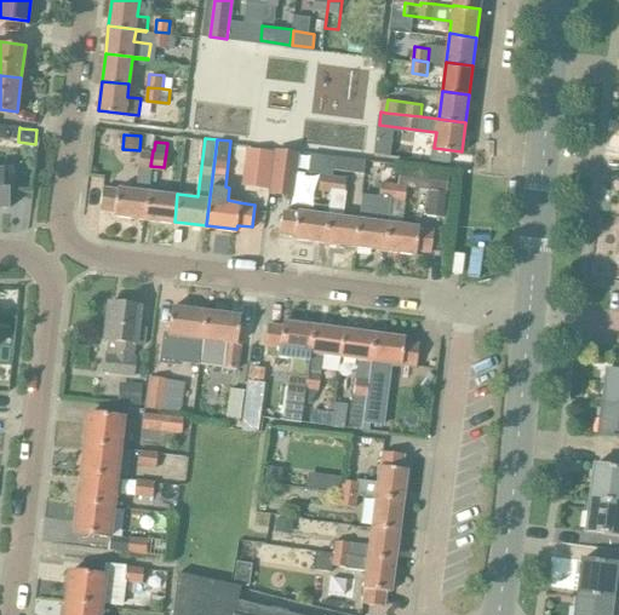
[(247,145),(242,183),(269,187),(274,150),(247,145)]
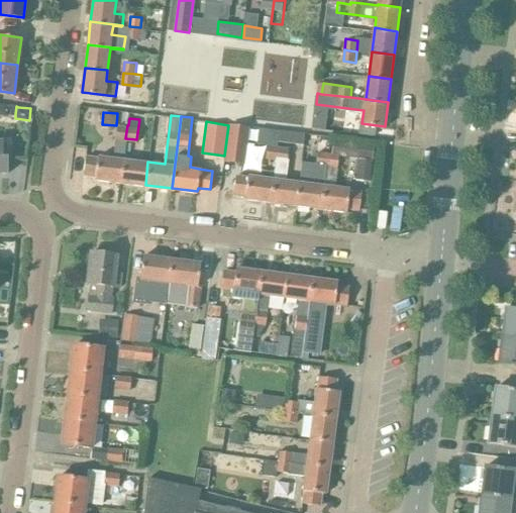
[(229,123),(224,160),(243,163),(249,126),(229,123)]
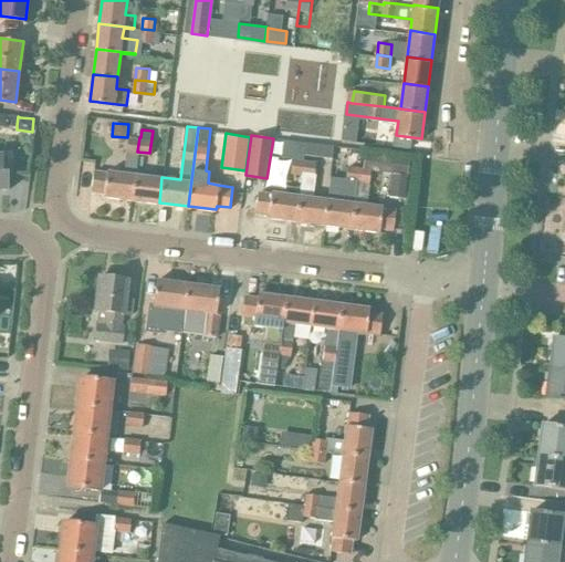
[(136,165),(137,152),(139,137),(129,136),(125,173),(108,170),(107,172),(95,169),(92,189),(105,191),(105,195),(133,199),(136,174),(137,165),(136,165)]
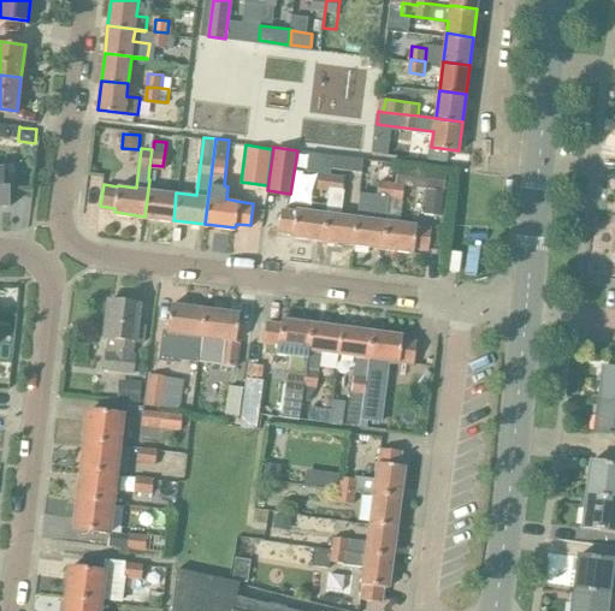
[(362,158),(347,155),(344,170),(361,171),(362,158)]
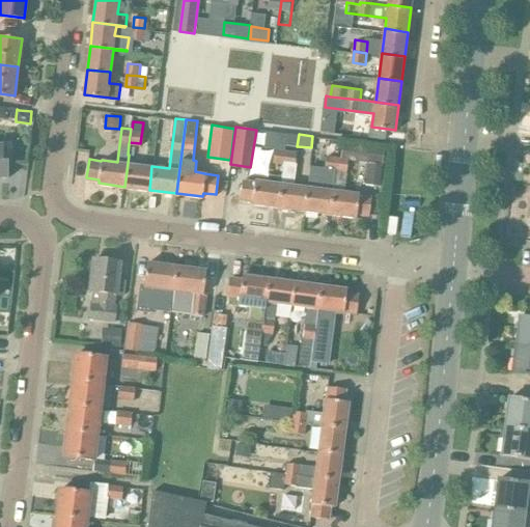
[(336,157),(334,169),(347,171),(350,159),(369,162),(365,183),(380,185),(386,147),(342,141),(340,158),(336,157)]
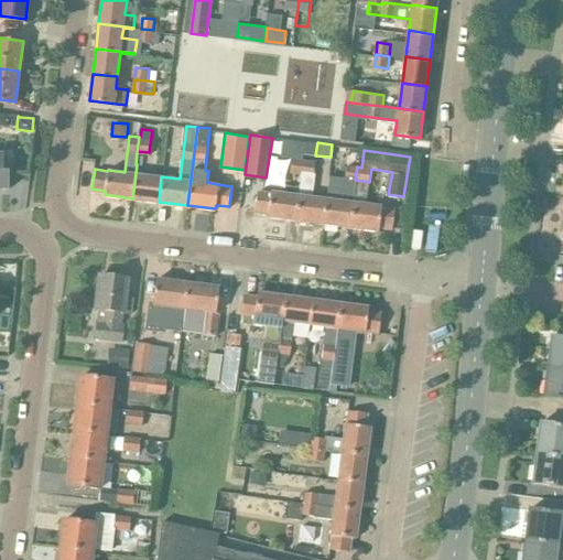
[(3,152),(0,151),(0,186),(9,186),(9,169),(3,169),(3,152)]
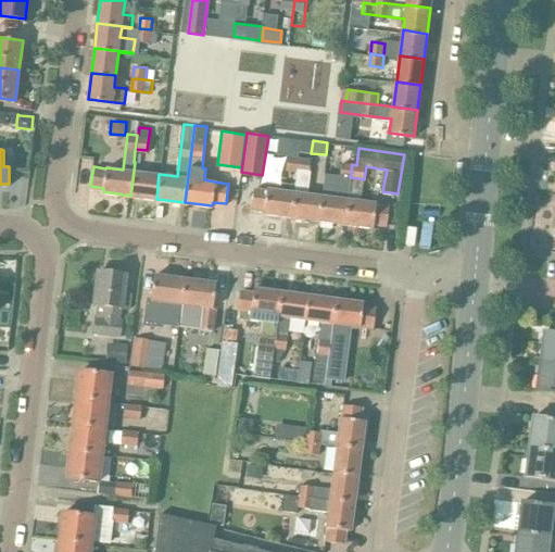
[(287,170),(298,171),(300,155),(289,153),(287,170)]
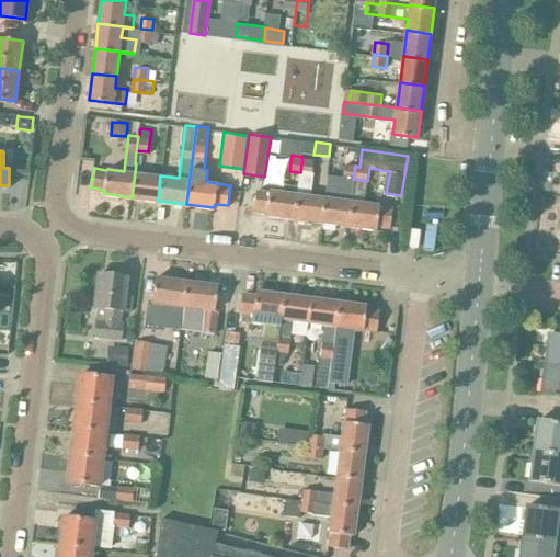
[(323,196),(310,194),(316,158),(303,157),(300,172),(299,184),(298,184),(294,218),(320,222),(323,196)]
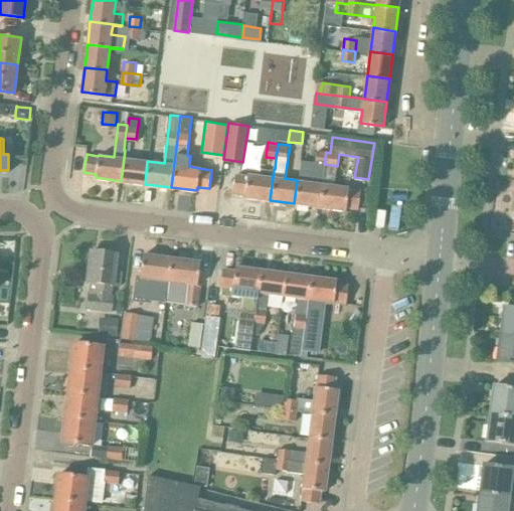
[(297,180),(294,203),(319,206),(322,183),(324,164),(326,152),(317,151),(316,161),(301,159),(298,180),(297,180)]
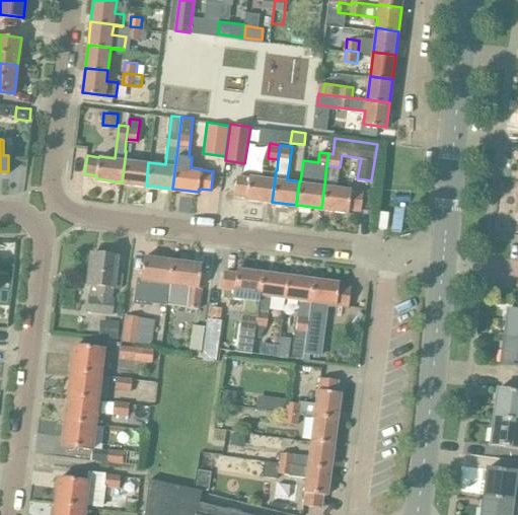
[(122,182),(146,186),(148,162),(125,159),(122,182)]
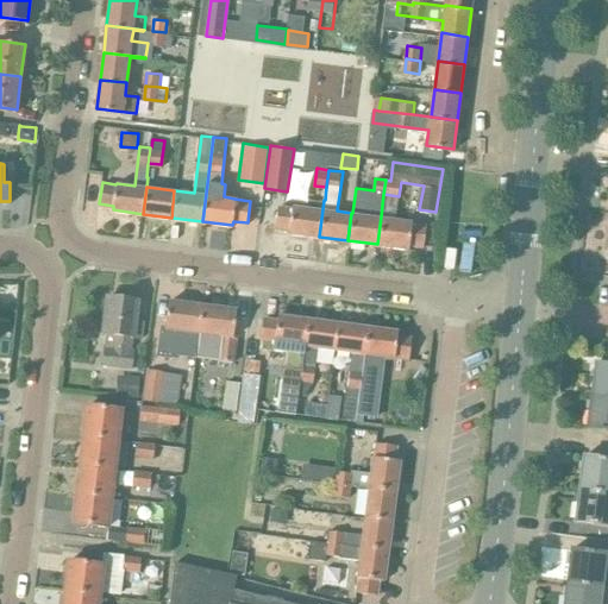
[(289,232),(319,237),(324,200),(307,197),(306,207),(292,206),(292,207),(279,205),(276,226),(290,228),(289,232)]
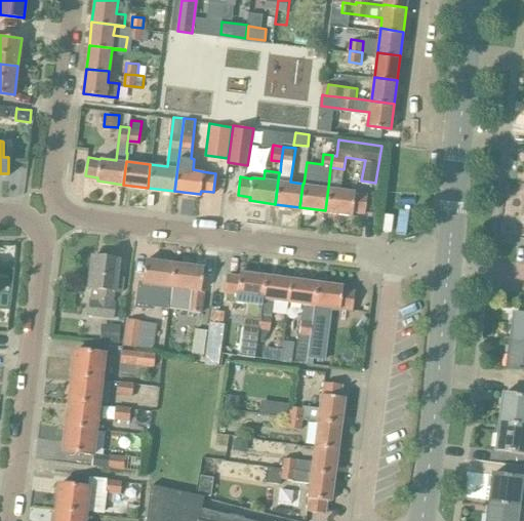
[(356,191),(328,187),(325,210),(353,214),(353,210),(365,211),(368,193),(356,192),(356,191)]
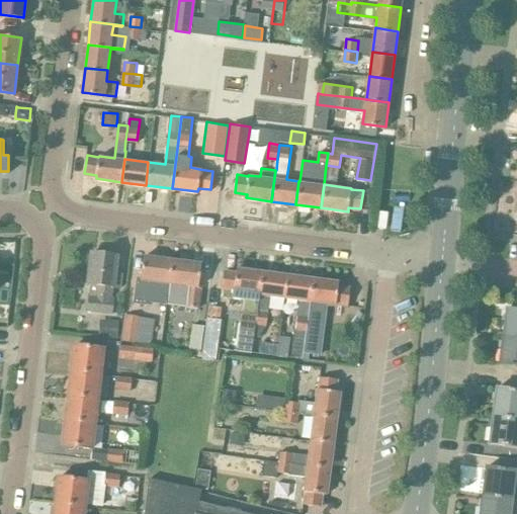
[(88,309),(112,312),(114,296),(111,296),(113,285),(120,286),(122,271),(116,270),(117,254),(92,251),(88,281),(92,282),(88,309)]
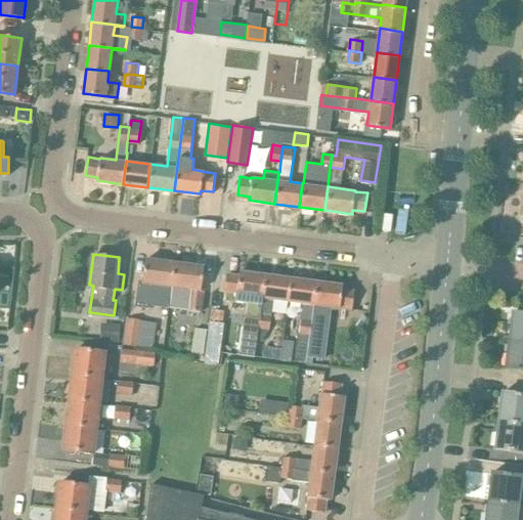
[(139,279),(137,300),(137,305),(149,307),(149,302),(148,302),(151,282),(172,285),(175,262),(145,258),(142,279),(139,279)]
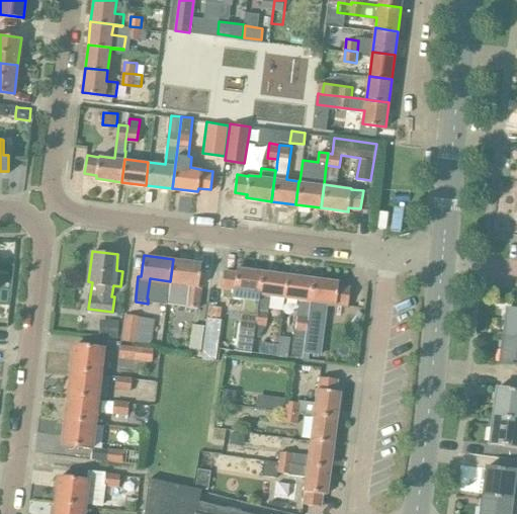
[(170,281),(171,281),(168,301),(199,305),(201,284),(199,284),(201,262),(173,259),(170,281)]
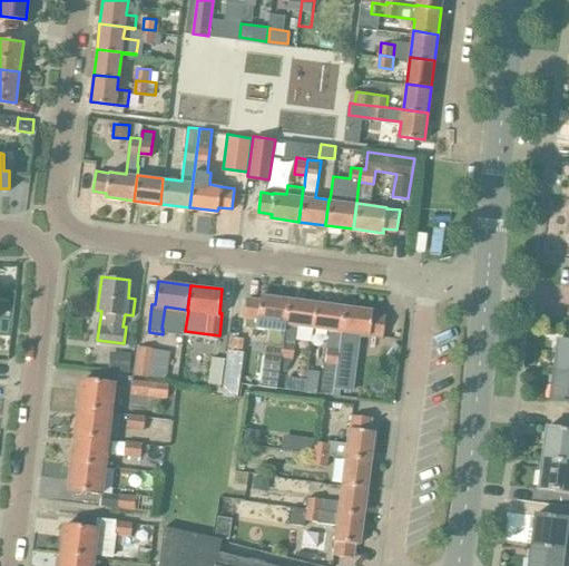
[(245,316),(243,324),(268,328),(266,340),(272,341),(271,354),(272,354),(271,367),(260,366),(258,383),(268,384),(277,386),(280,368),(288,298),(261,294),(261,299),(247,296),(245,316)]
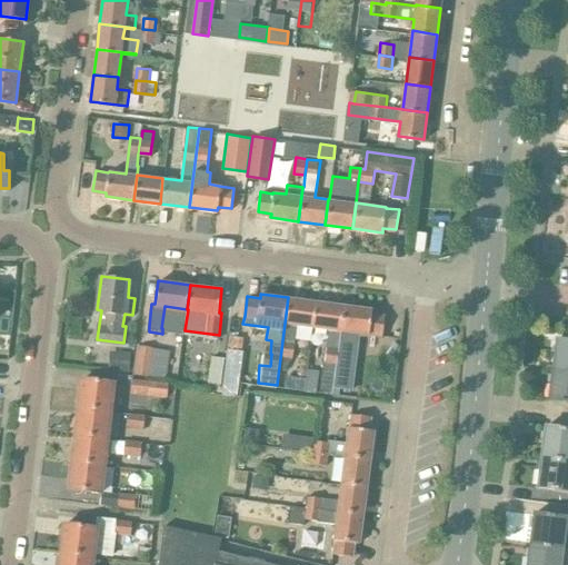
[(288,297),(279,367),(288,368),(294,356),(298,324),(314,326),(317,300),(288,297)]
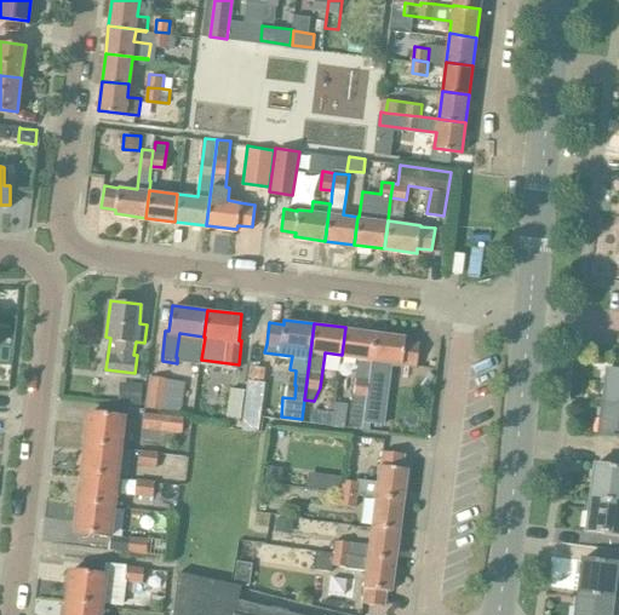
[(376,332),(345,327),(342,355),(359,357),(351,421),(365,423),(367,411),(370,378),(373,360),(372,358),(376,332)]
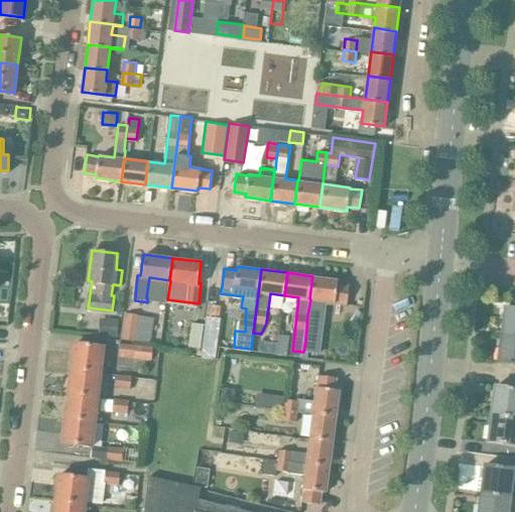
[(309,298),(310,299),(314,299),(335,302),(335,301),(347,302),(349,284),(337,283),(338,279),(312,276),(309,298)]
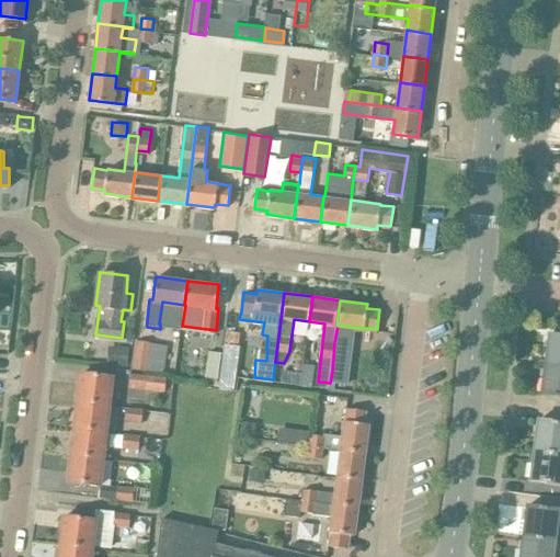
[(559,333),(549,332),(545,363),(559,364),(559,333)]
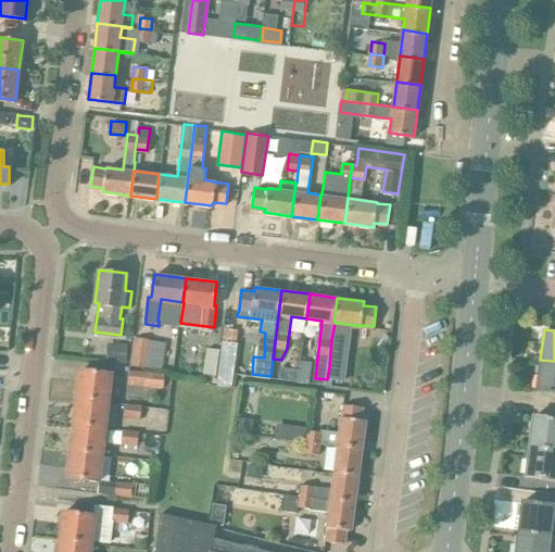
[(131,364),(147,366),(151,339),(136,336),(131,364)]
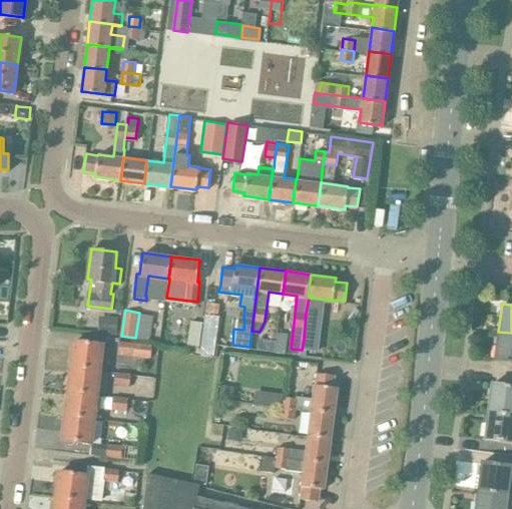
[(306,313),(304,340),(315,342),(317,328),(315,328),(317,314),(306,313)]
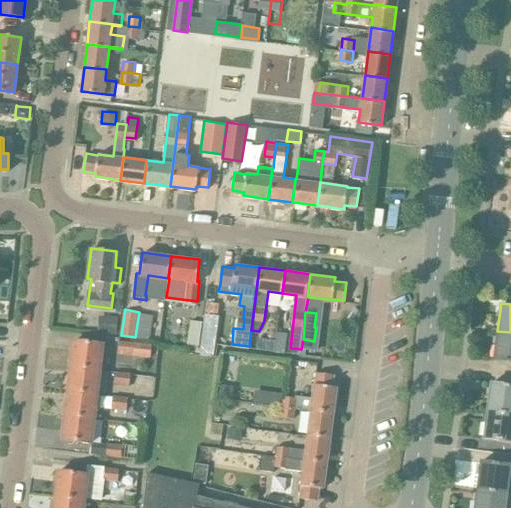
[(100,315),(99,330),(115,331),(116,316),(100,315)]
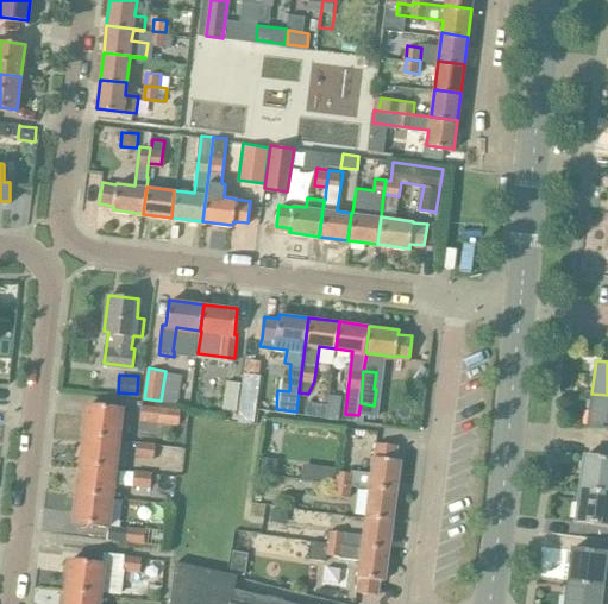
[(239,415),(254,417),(258,378),(245,376),(239,415)]
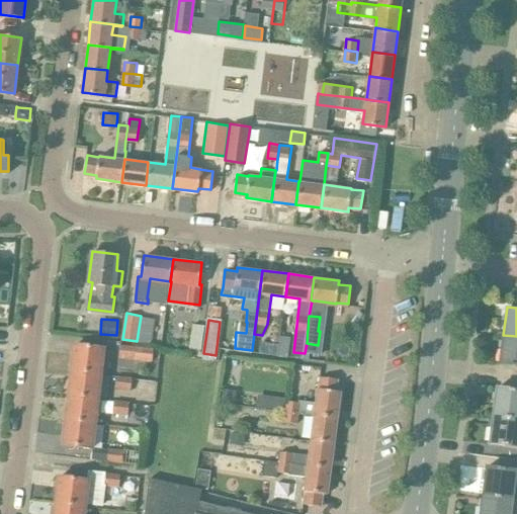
[(205,324),(193,323),(190,347),(202,348),(205,324)]
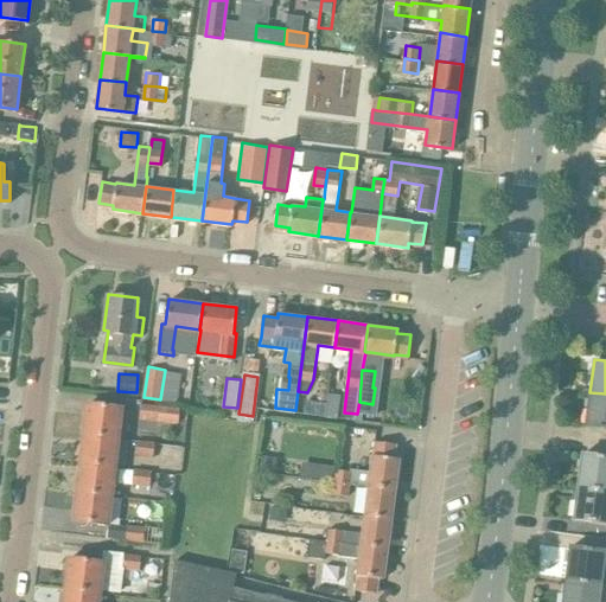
[(330,391),(329,402),(326,414),(337,416),(340,394),(330,391)]
